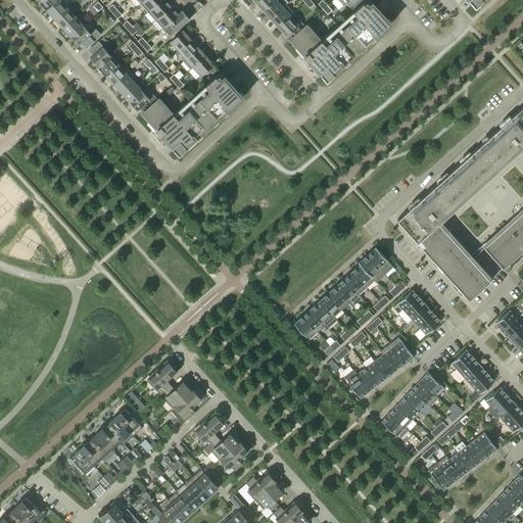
[(58,0),(41,0),(39,2),(47,10),(58,0)]
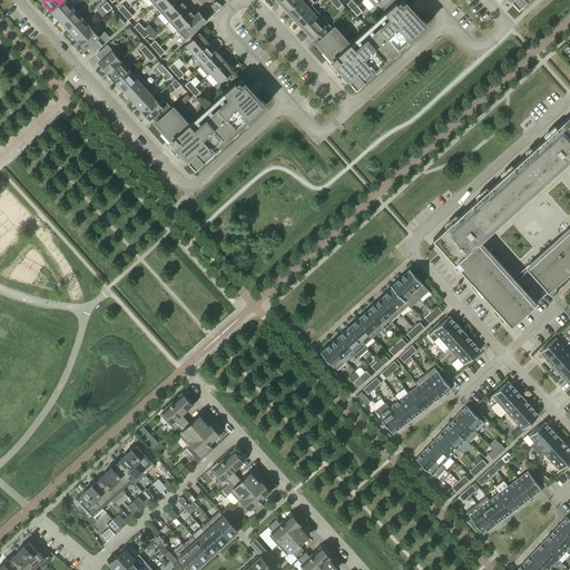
[(66,0),(64,0),(51,11),(60,21),(74,8),(66,0)]
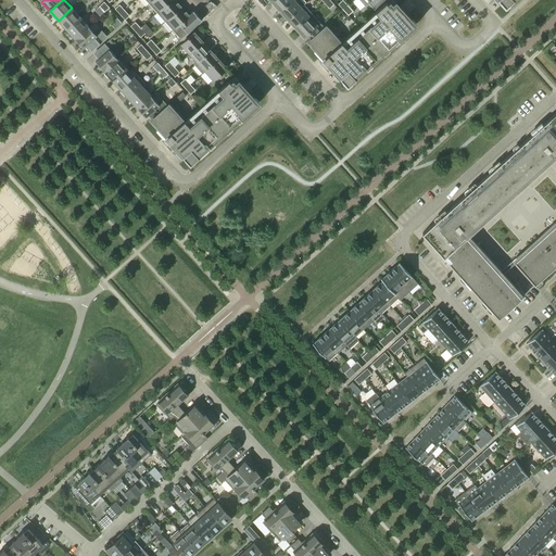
[(171,0),(153,0),(149,4),(156,13),(171,0)]
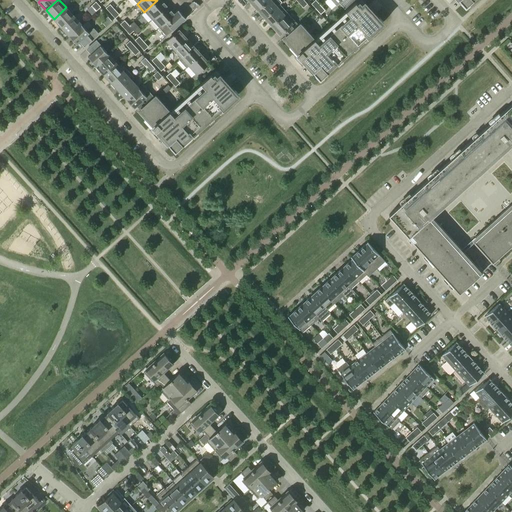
[(160,0),(157,0),(144,12),(152,20),(166,6),(160,0)]
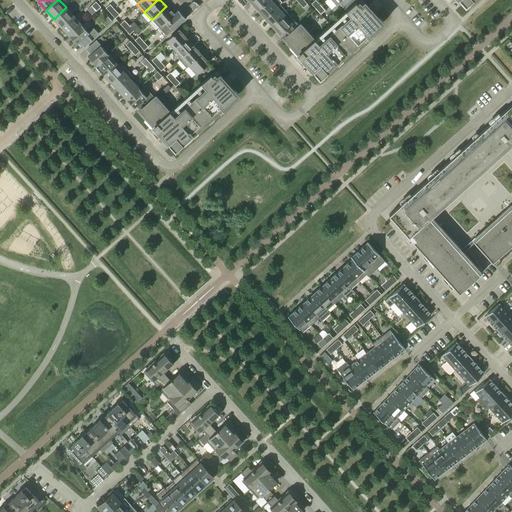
[(252,0),(251,2),(258,10),(268,0),(252,0)]
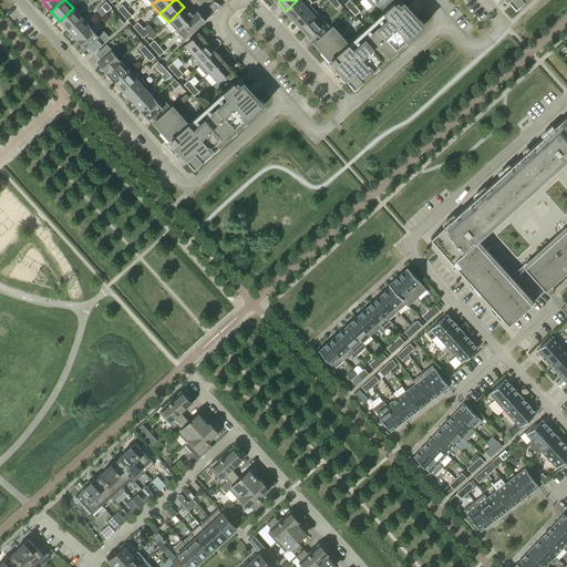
[(307,8),(310,4),(312,2),(309,0),(297,0),(286,11),(294,20),(307,8)]
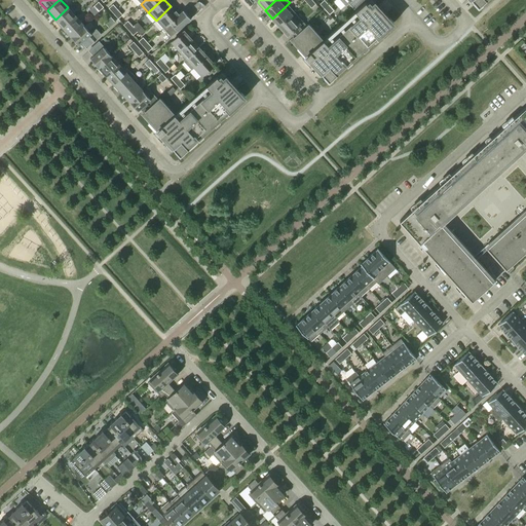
[(367,0),(357,9),(323,39),(308,24),(306,26),(293,37),(291,39),(306,55),(302,59),(306,63),(310,67),(313,64),(329,80),(392,23),(371,0),(367,0)]
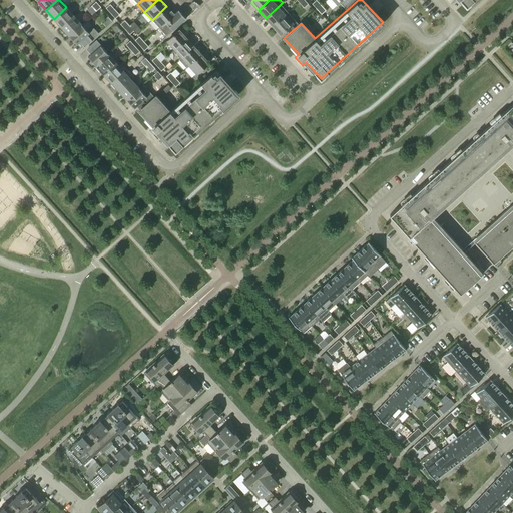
[(317,9),(321,5),(316,0),(312,4),(317,9)]
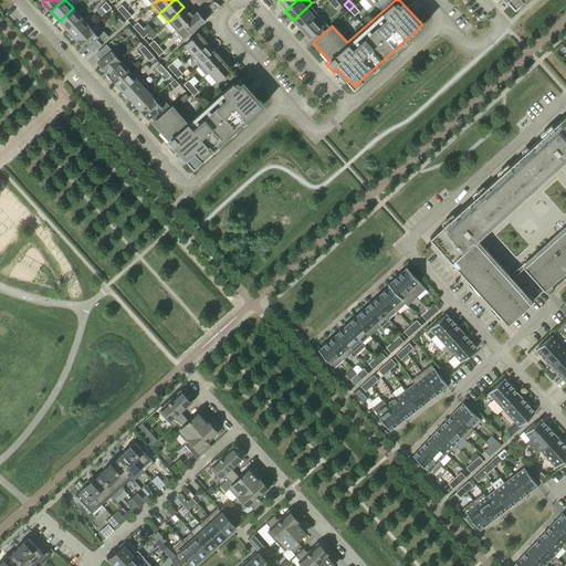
[(377,2),(384,10),(395,0),(366,0),(371,7),(377,2)]
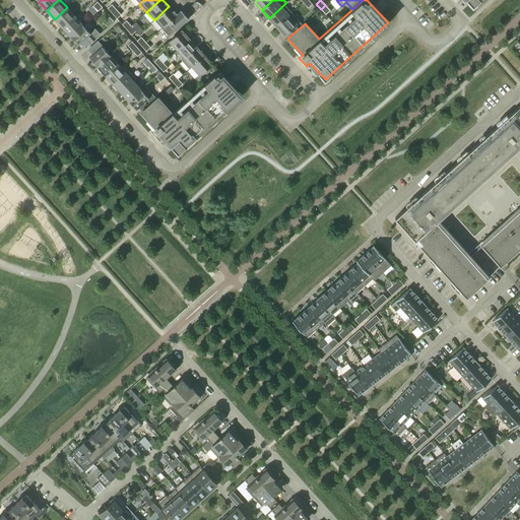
[(198,9),(198,10),(200,8),(201,6),(200,4),(199,2),(198,3),(197,1),(196,2),(194,5),(193,6),(197,10),(198,9)]
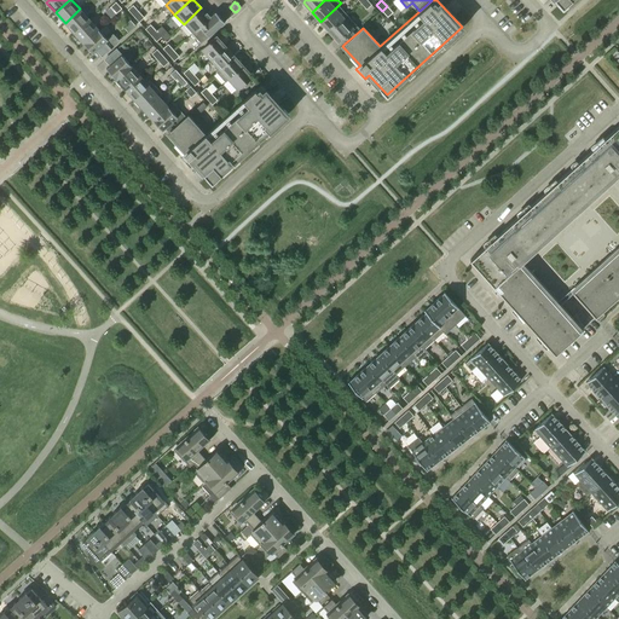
[(121,9),(116,3),(111,6),(116,13),(121,9)]
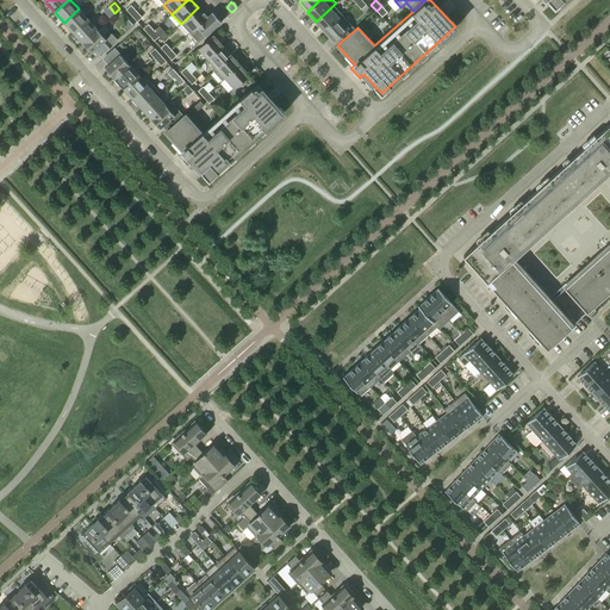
[(131,16),(137,11),(131,5),(126,10),(131,16)]
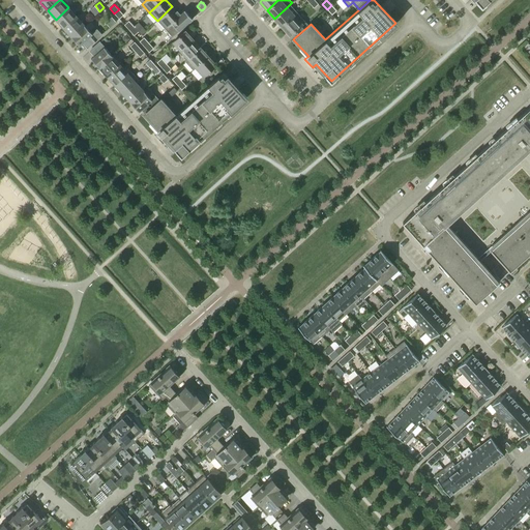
[(287,7),(274,19),(282,27),(297,12),(290,4),(287,7)]
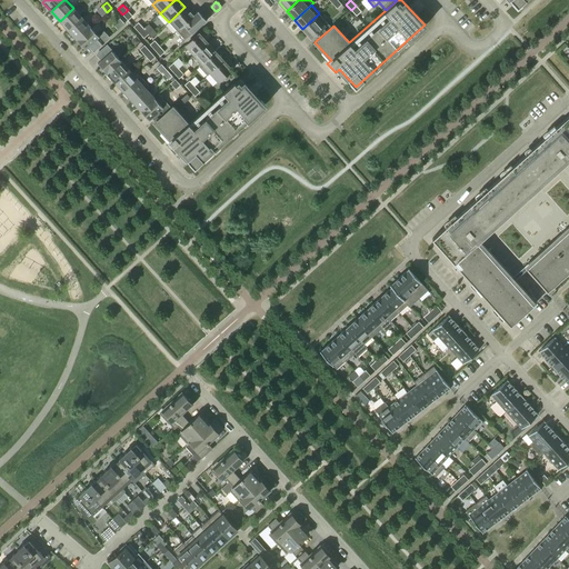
[(361,11),(356,6),(351,10),(356,16),(361,11)]
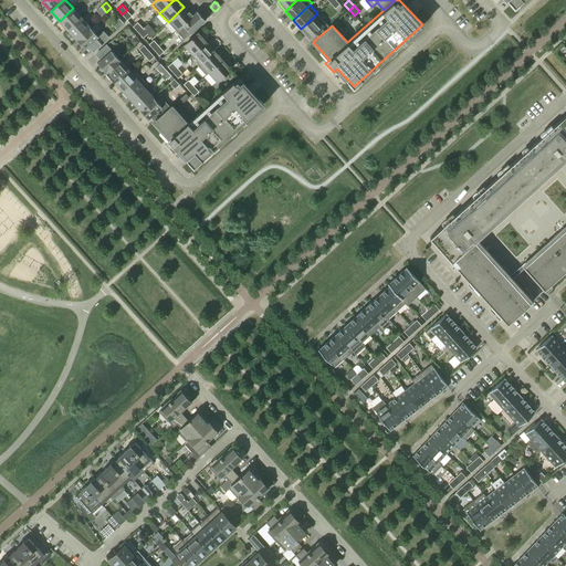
[(191,16),(184,7),(168,22),(176,31),(192,16),(191,16)]
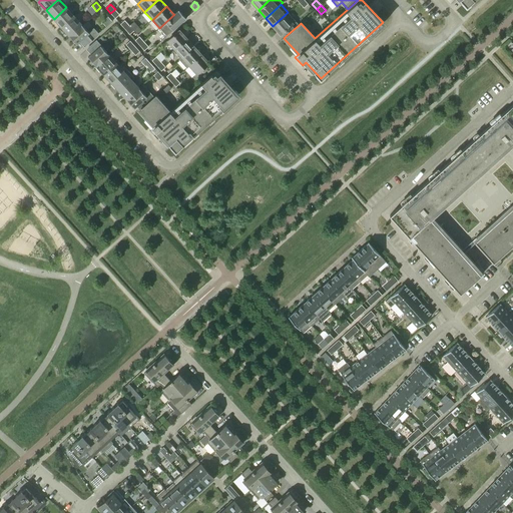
[(66,7),(54,19),(61,27),(74,16),(66,7)]
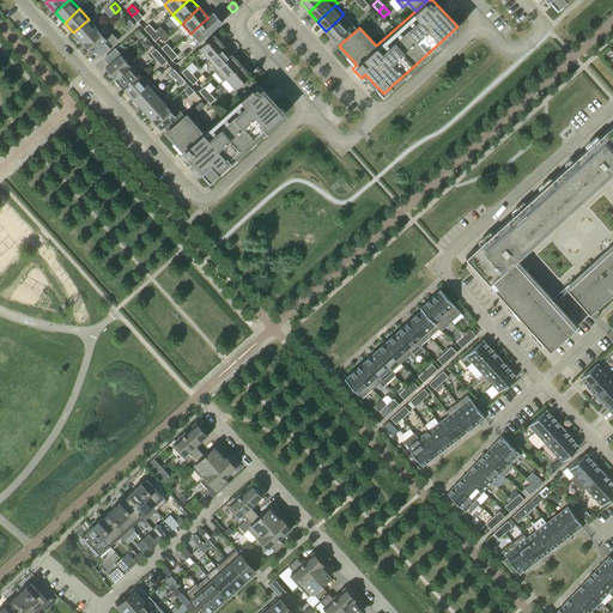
[(138,11),(132,16),(138,22),(143,17),(138,11)]
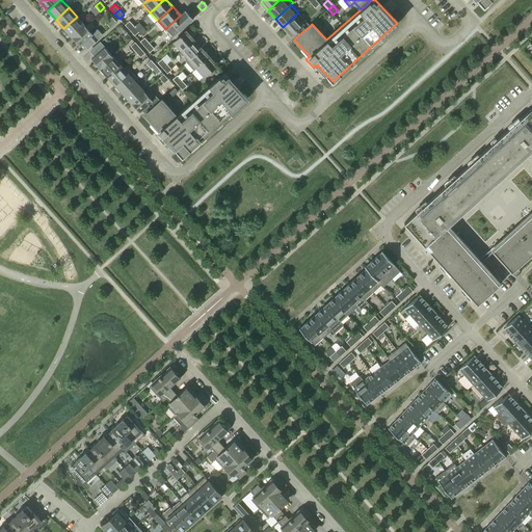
[(180,15),(181,15),(165,29),(173,37),(193,19),(185,10),(180,15)]
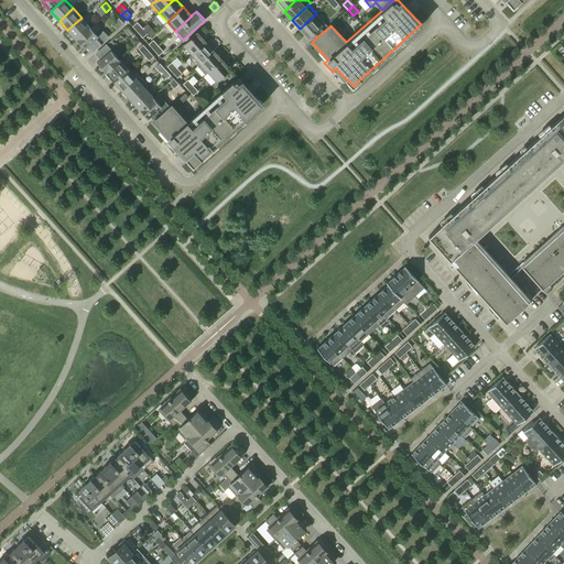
[(311,35),(314,40),(328,28),(316,13),(300,29),(308,38),(311,35)]
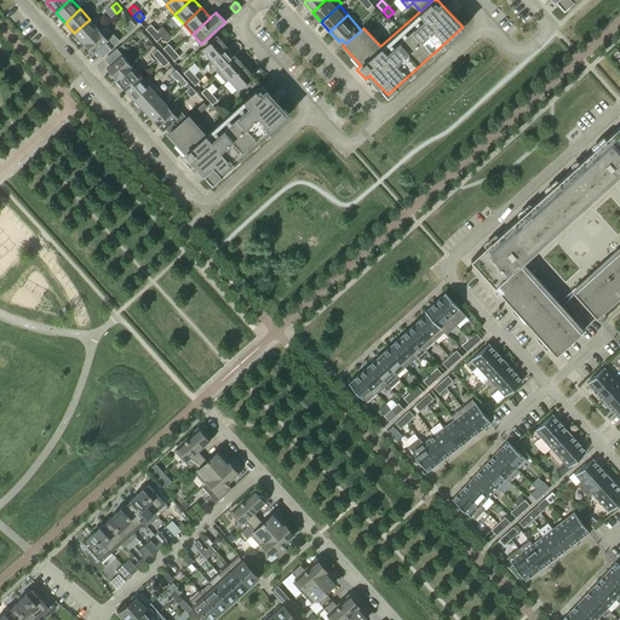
[(90,19),(74,33),(84,44),(98,29),(90,19)]
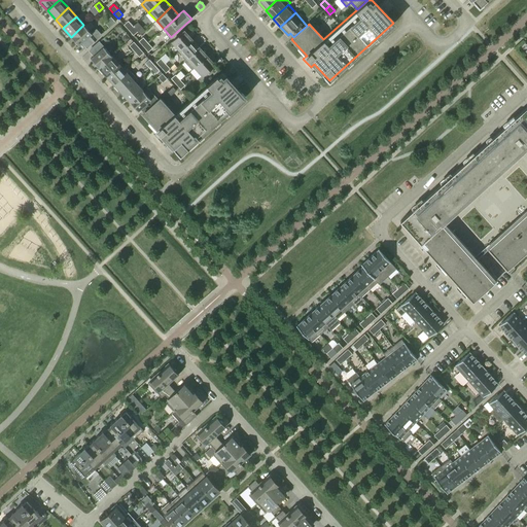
[(129,30),(133,26),(128,21),(124,25),(129,30)]
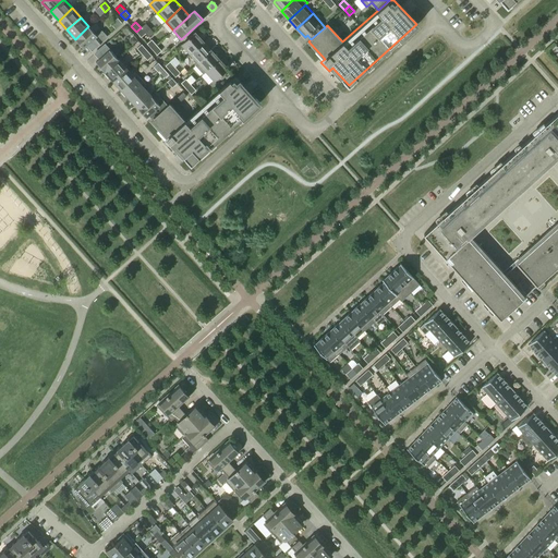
[(88,26),(75,39),(84,48),(87,46),(92,50),(107,37),(101,32),(97,36),(88,26)]
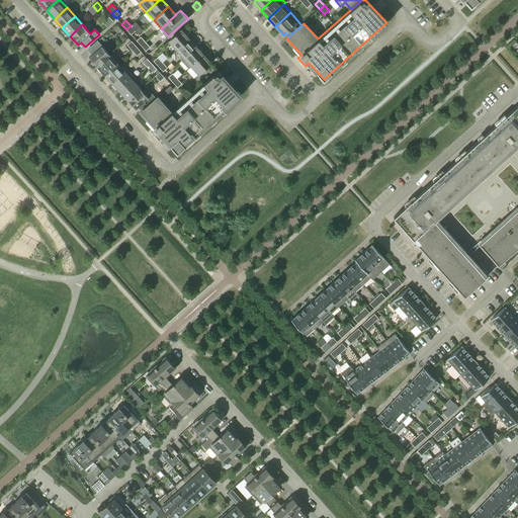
[(131,25),(126,29),(131,34),(136,30),(131,25)]
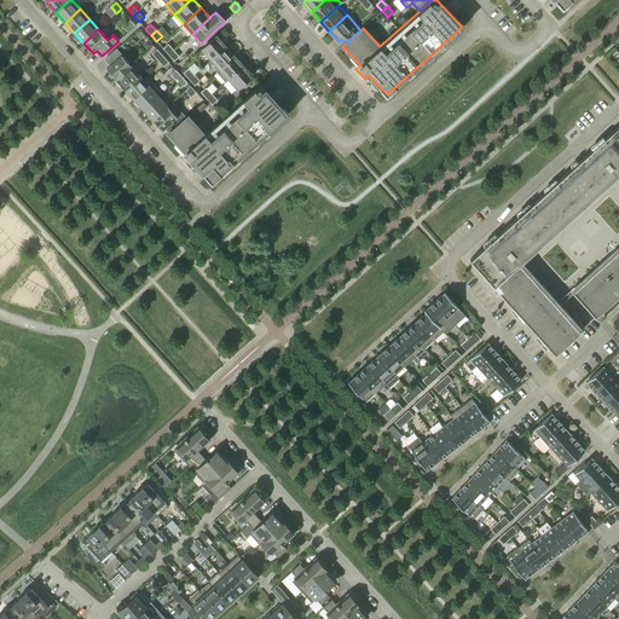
[(210,59),(226,46),(217,36),(202,50),(210,59)]
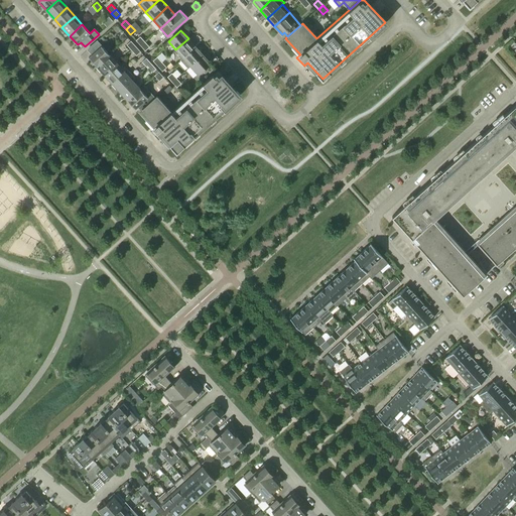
[(140,45),(145,41),(140,36),(136,40),(140,45)]
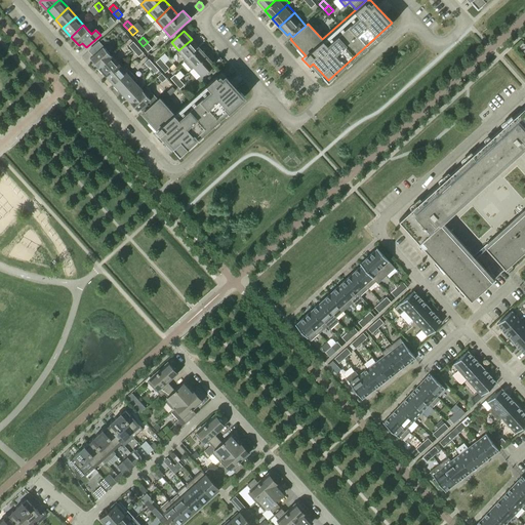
[(199,47),(192,39),(178,50),(186,58),(199,47)]
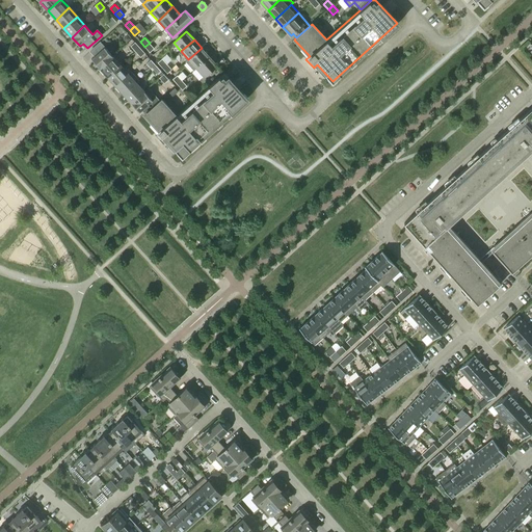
[(100,68),(112,56),(100,43),(90,51),(95,56),(91,59),(100,68)]
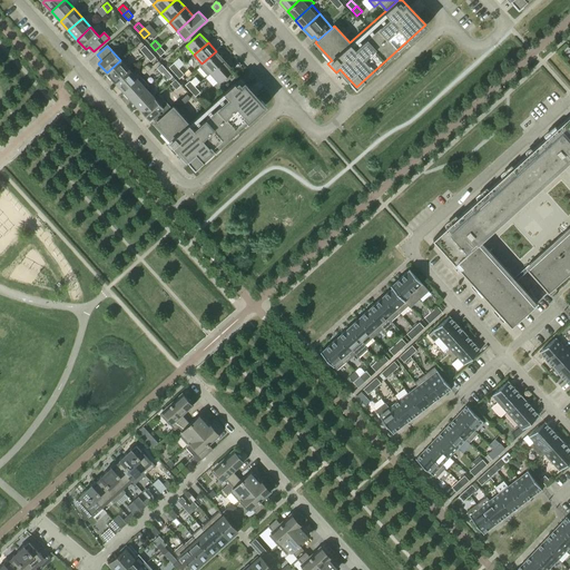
[(145,56),(150,51),(145,46),(139,49),(145,56)]
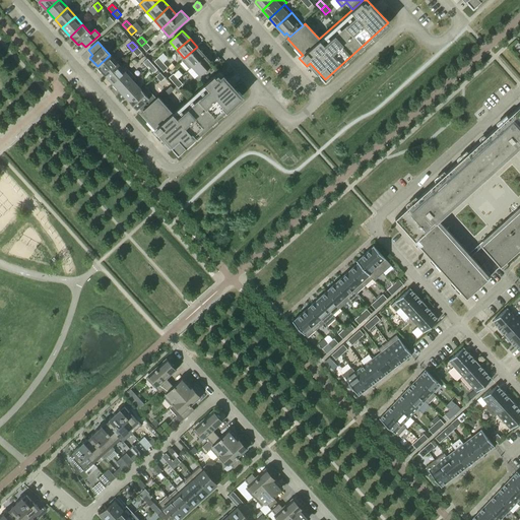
[(150,47),(146,42),(141,46),(146,51),(150,47)]
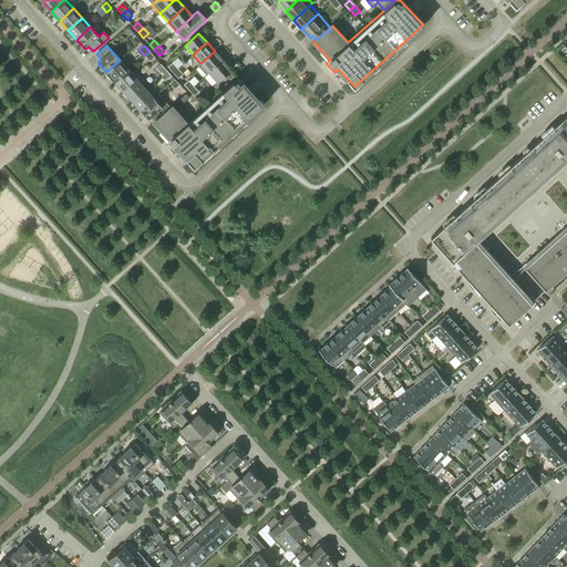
[(150,51),(144,55),(150,61),(154,57),(150,51)]
